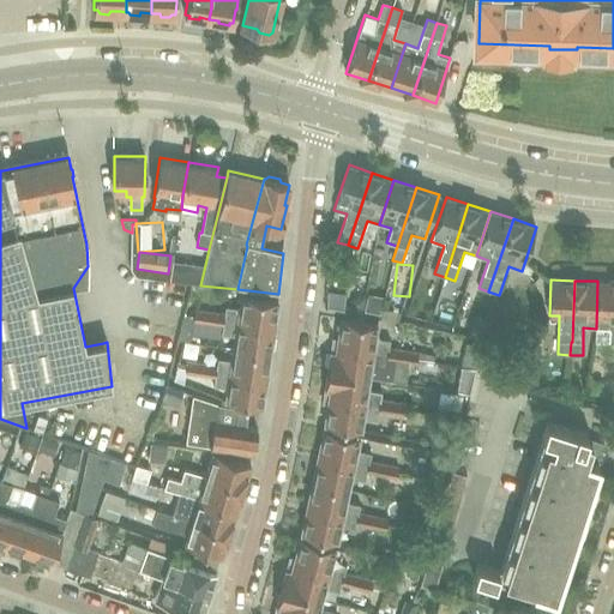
[(613,281),(597,281),(596,329),(609,329),(608,359),(613,359),(613,281)]
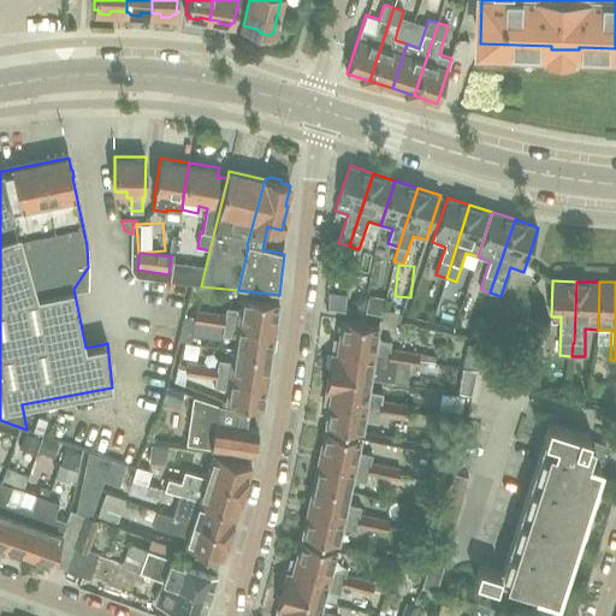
[(348,295),(347,295),(330,294),(329,308),(347,309),(348,295)]
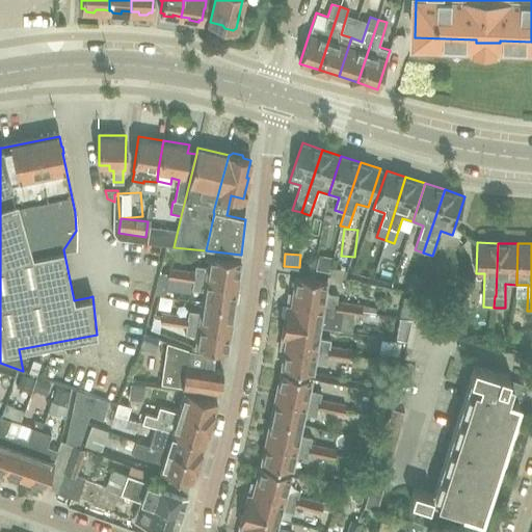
[(318,254),(316,270),(329,272),(333,257),(318,254)]
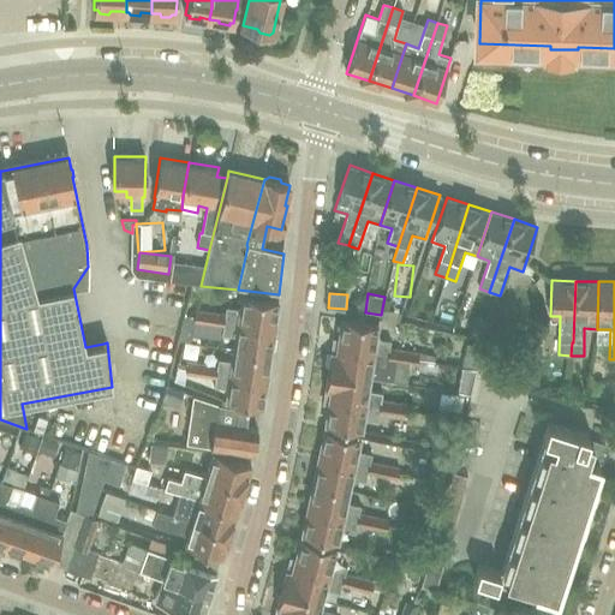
[(224,320),(239,322),(274,328),(279,300),(243,296),(242,309),(226,306),(225,316),(224,320)]
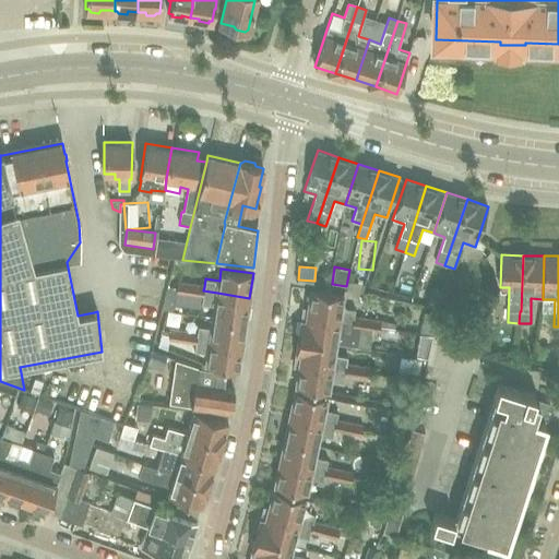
[(363,294),(364,285),(348,281),(346,286),(346,289),(363,294)]
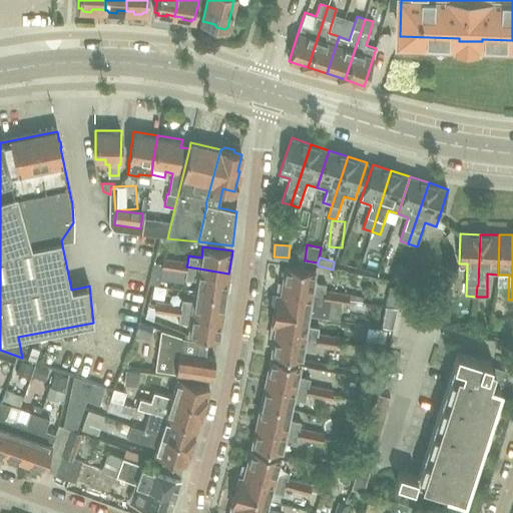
[(161,260),(160,268),(174,270),(175,262),(161,260)]
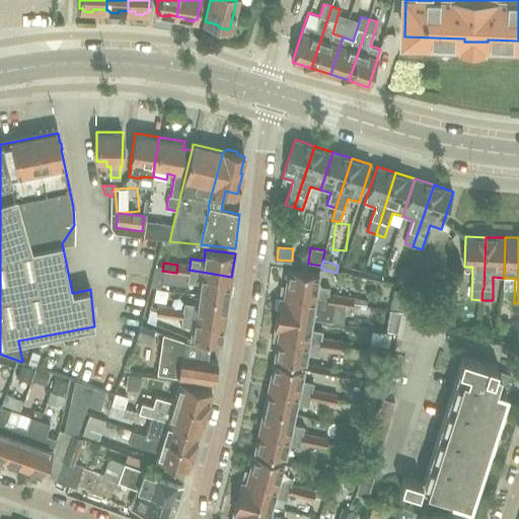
[(190,267),(177,265),(176,273),(188,275),(189,270),(190,267)]
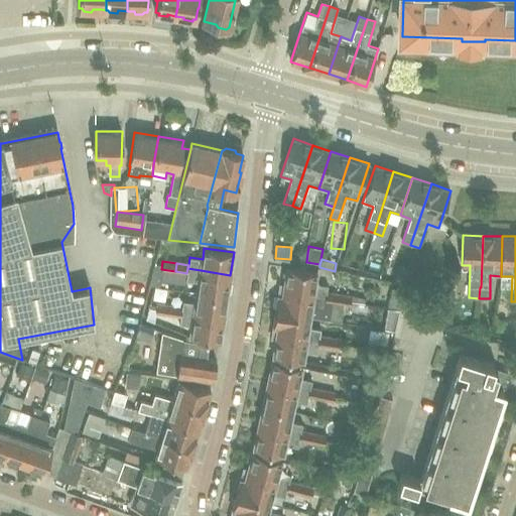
[(198,291),(198,292),(227,297),(230,275),(201,270),(187,268),(186,273),(185,279),(199,281),(198,291)]
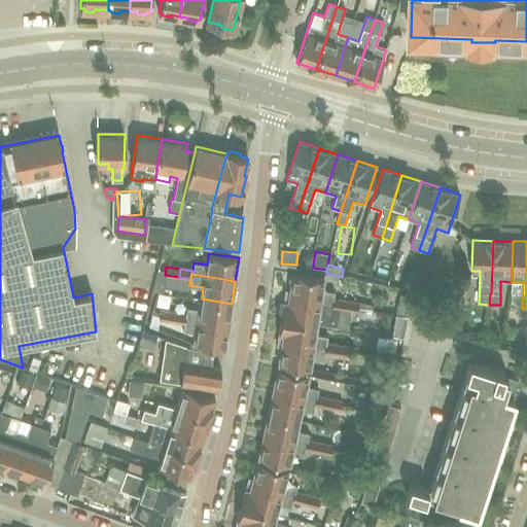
[(289,296),(289,297),(320,302),(332,304),(334,299),(335,291),(322,289),(324,278),(293,274),(289,296)]
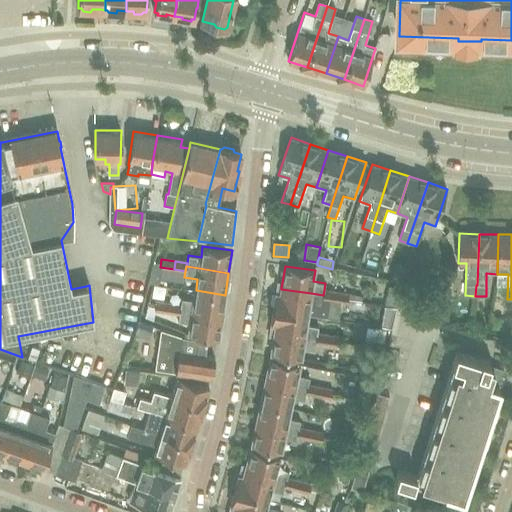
[(275,294),(273,310),(307,315),(326,318),(328,300),(322,299),(323,295),(311,293),(281,289),(280,294),(275,294)]
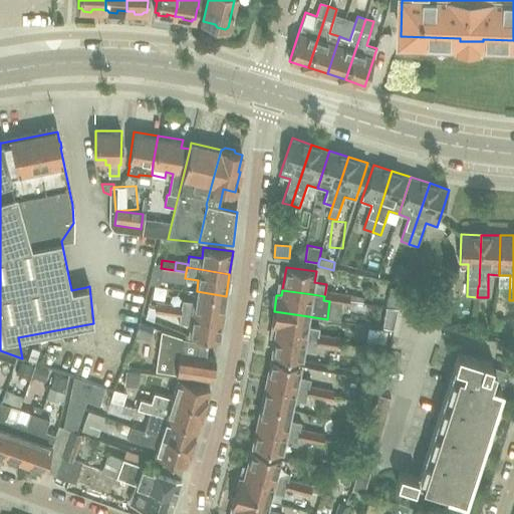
[(180,311),(193,313),(223,317),(226,296),(197,291),(195,301),(182,299),(181,306),(180,311)]
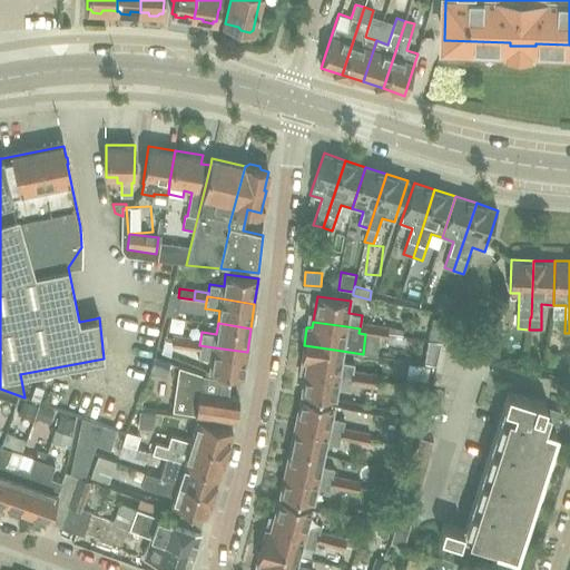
[(365,334),(373,335),(374,325),(361,323),(360,328),(359,333),(365,334)]
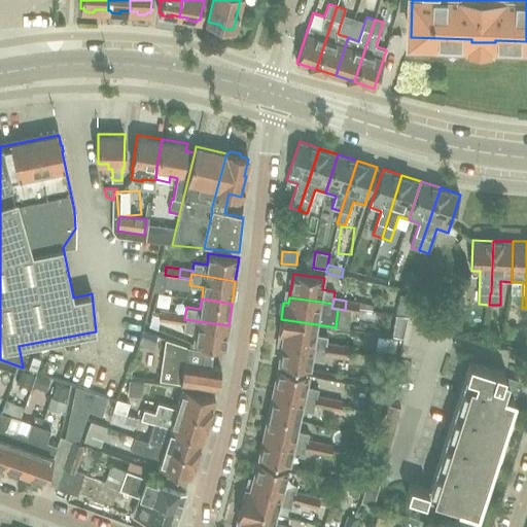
[(345,310),(357,312),(358,302),(346,301),(345,310)]
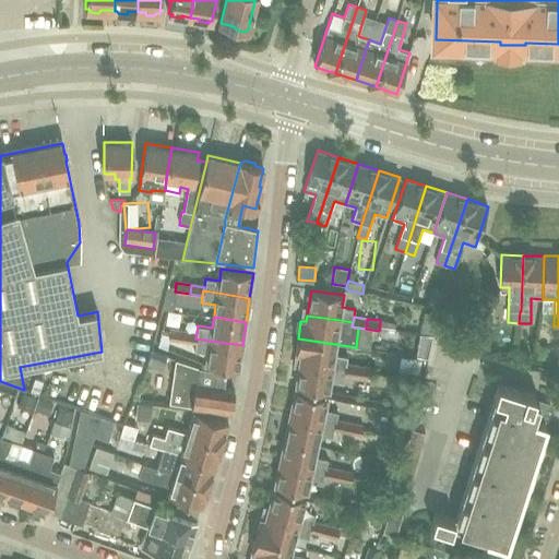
[(168,339),(182,341),(185,332),(169,330),(168,339)]
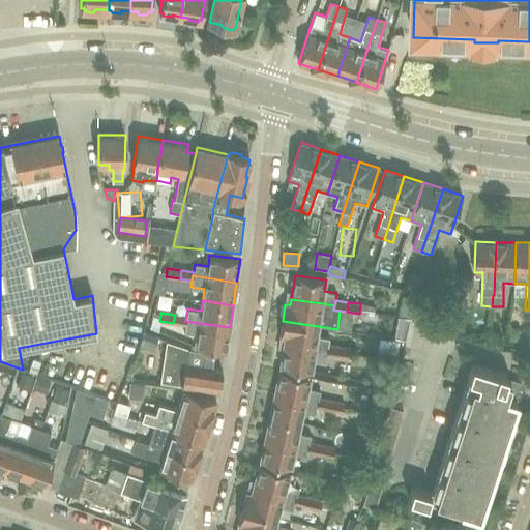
[(173,323),(184,325),(185,321),(186,316),(175,315),(173,323)]
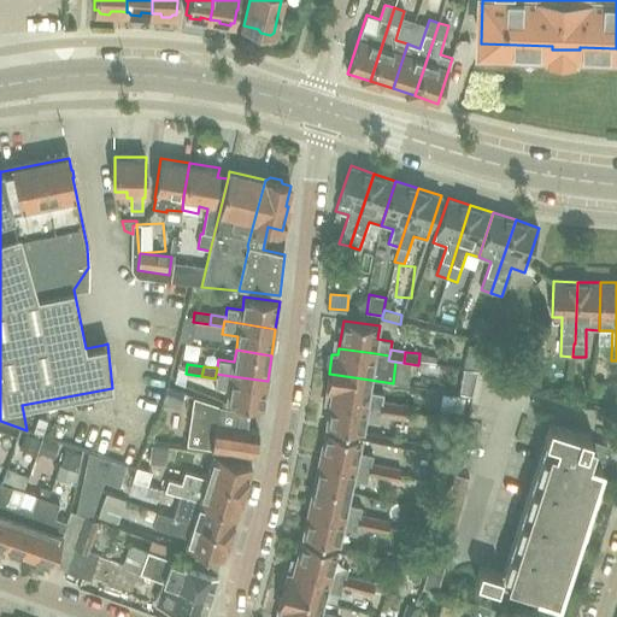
[(263,409),(268,381),(231,376),(216,374),(215,378),(213,386),(229,389),(228,403),(263,409)]
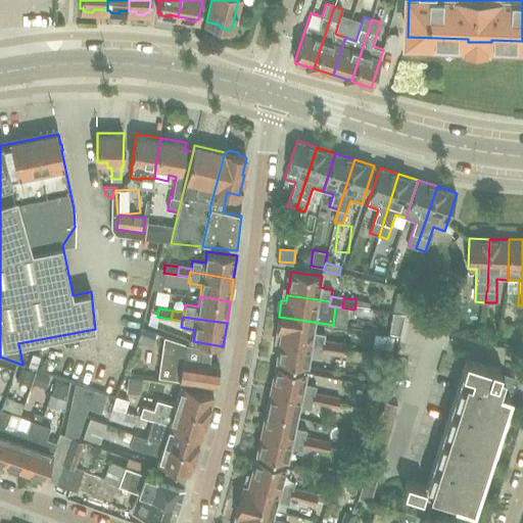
[(314,322),(279,317),(277,331),(282,332),(280,339),(323,346),(324,340),(325,333),(313,332),(314,322)]
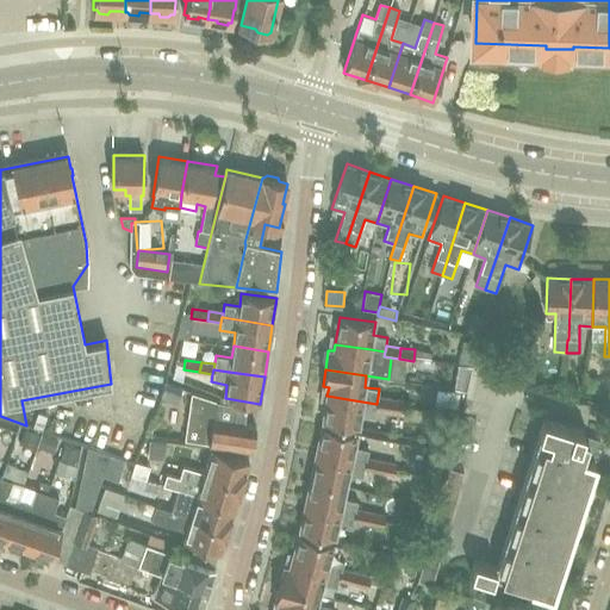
[(442,388),(440,404),(466,408),(467,391),(442,388)]
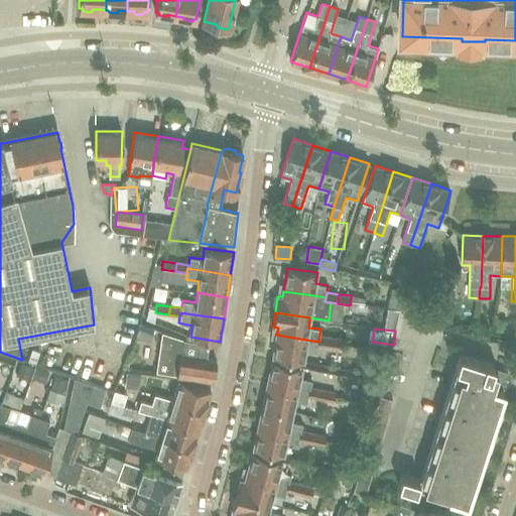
[(213,381),(216,361),(180,355),(183,339),(161,332),(156,372),(213,381)]
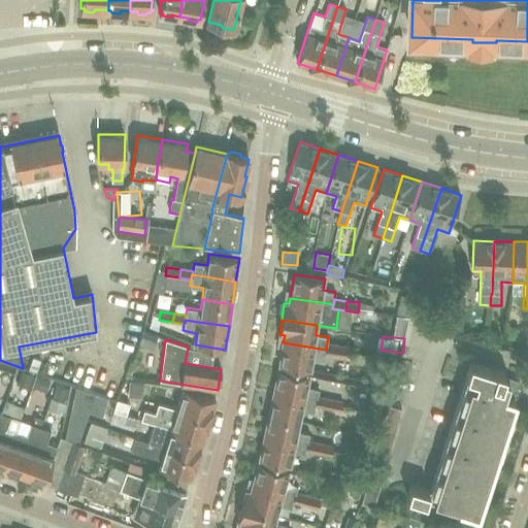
[(324,360),(325,354),(326,350),(283,342),(279,367),(310,371),(312,358),(324,360)]
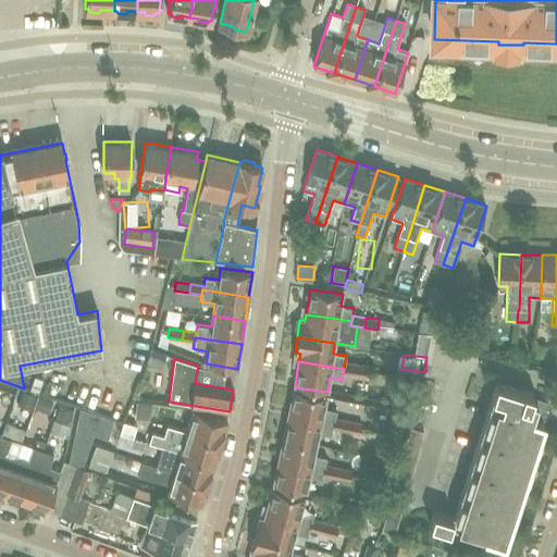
[(344,373),(357,375),(358,364),(345,362),(344,369),(343,373),(344,373)]
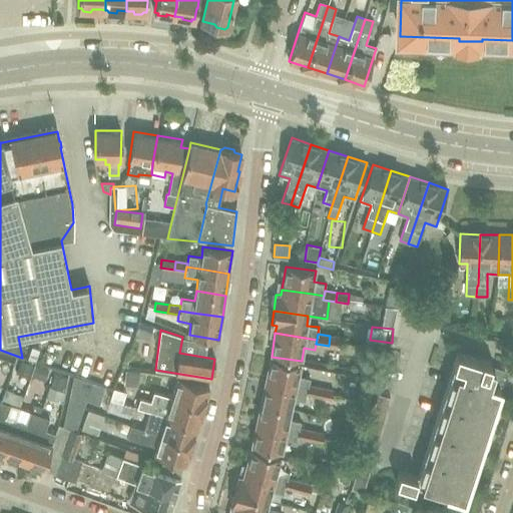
[(343,338),(330,336),(329,346),(342,348),(343,338)]
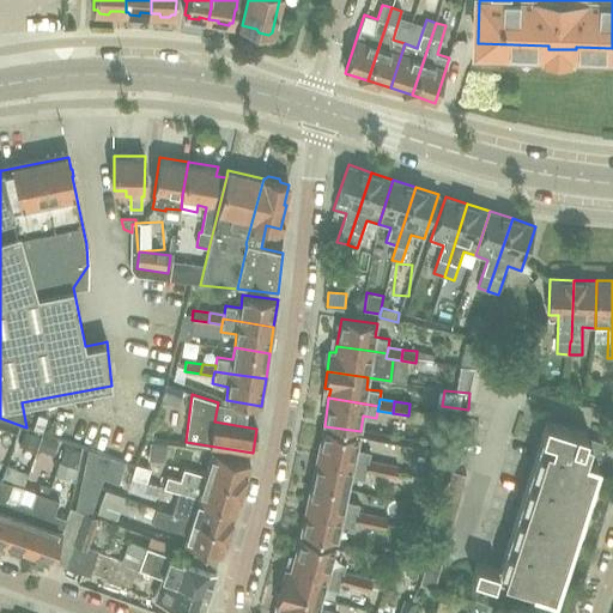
[(157,438),(176,442),(182,418),(162,413),(157,438)]
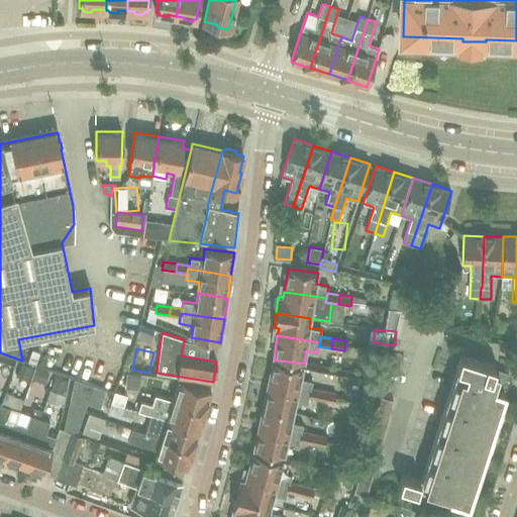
[(498,374),(499,372),(493,370),(495,365),(486,362),(485,363),(460,355),(456,369),(467,372),(464,378),(460,376),(424,489),(468,503),(504,390),(502,390),(505,378),(510,380),(510,378),(498,374)]
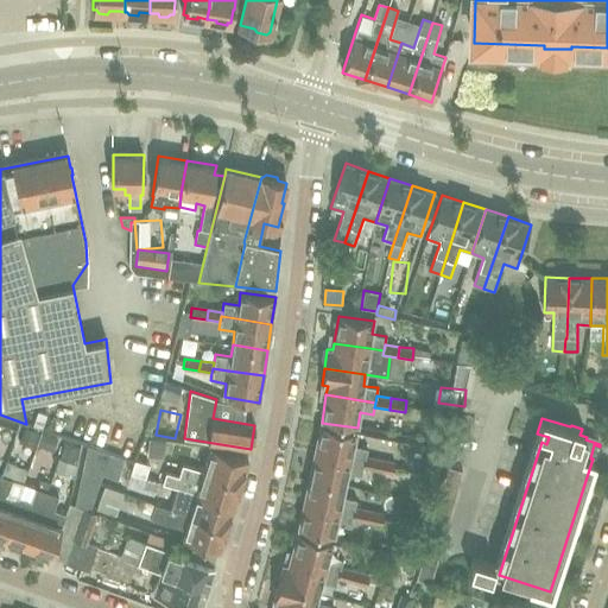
[(0,438),(16,443),(20,429),(0,423),(0,438)]
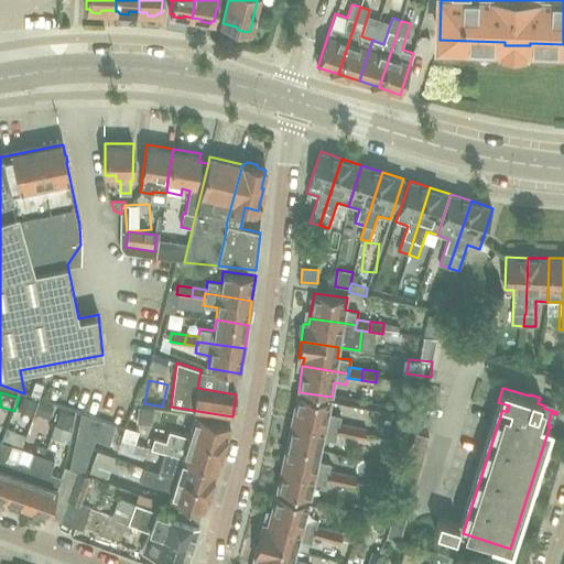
[(337,429),(338,423),(340,416),(327,413),(331,401),(297,394),(293,419),(325,425),(337,429)]
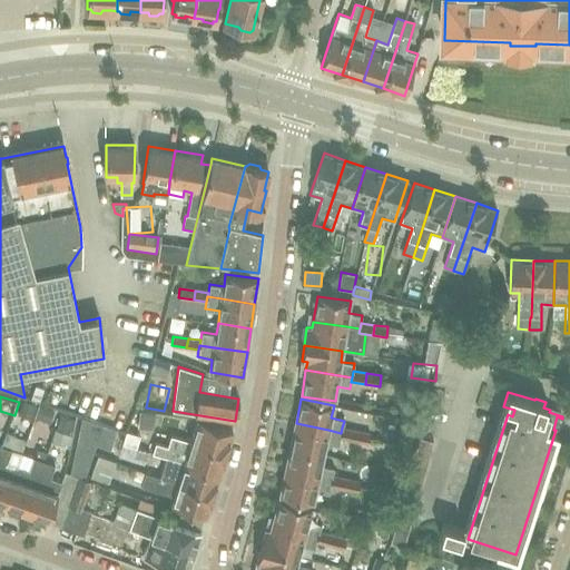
[(37,413),(20,409),(16,429),(31,432),(37,413)]
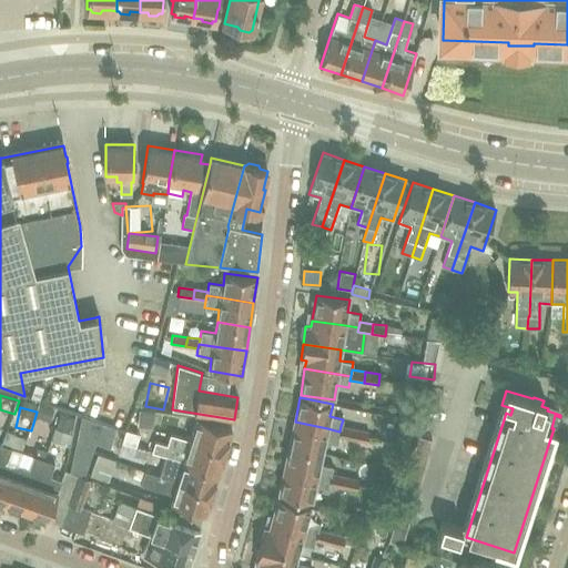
[(350,407),(347,417),(378,424),(381,414),(350,407)]
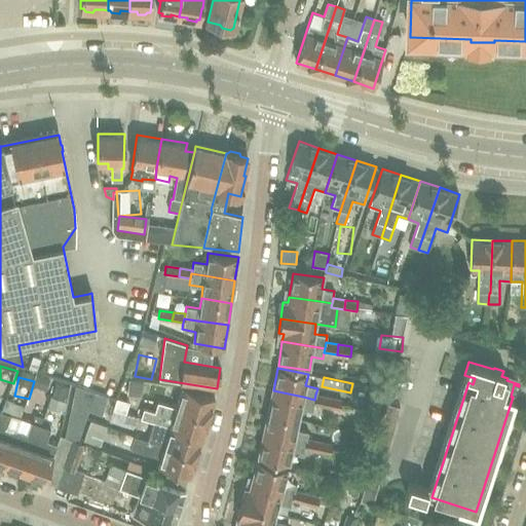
[(143,381),(129,380),(128,396),(141,397),(143,381)]
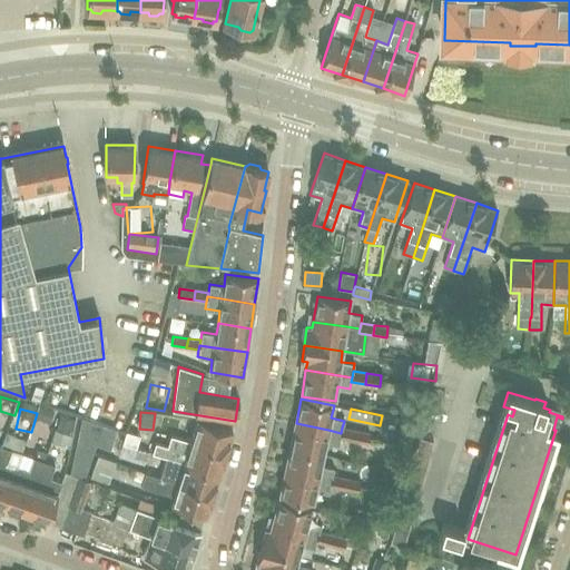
[(81,418),(76,446),(92,452),(102,425),(81,418)]
